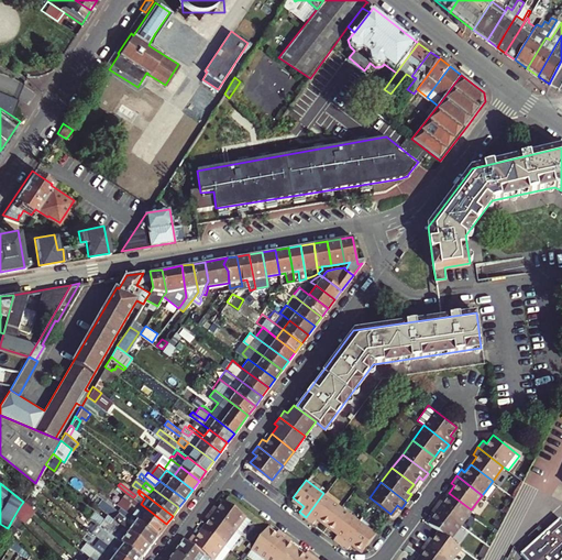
[(141,504),(144,498),(139,494),(140,493),(138,492),(135,495),(133,497),(141,504)]
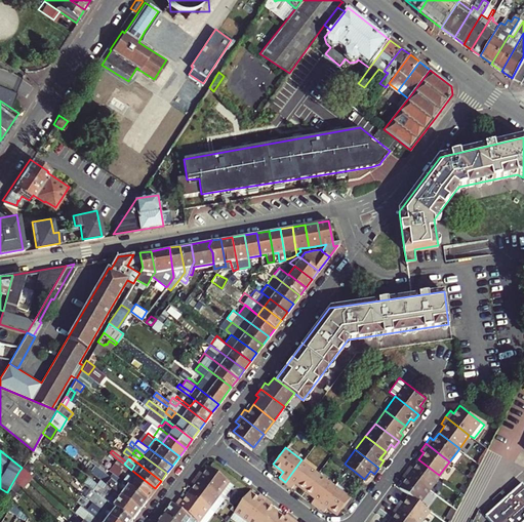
[(23,466),(30,470),(34,464),(27,459),(23,466)]
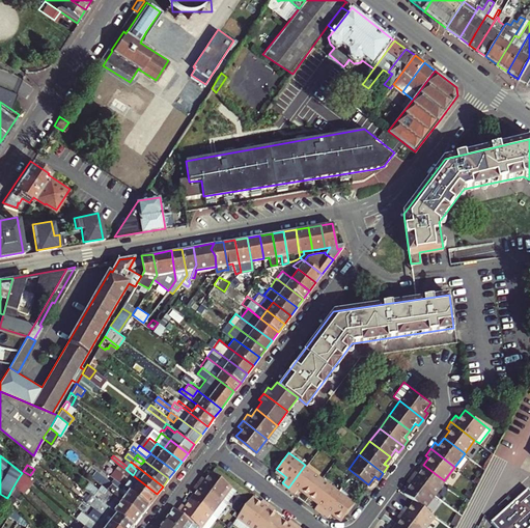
[(149,504),(157,494),(133,475),(126,469),(119,465),(111,475),(116,478),(123,484),(149,504)]
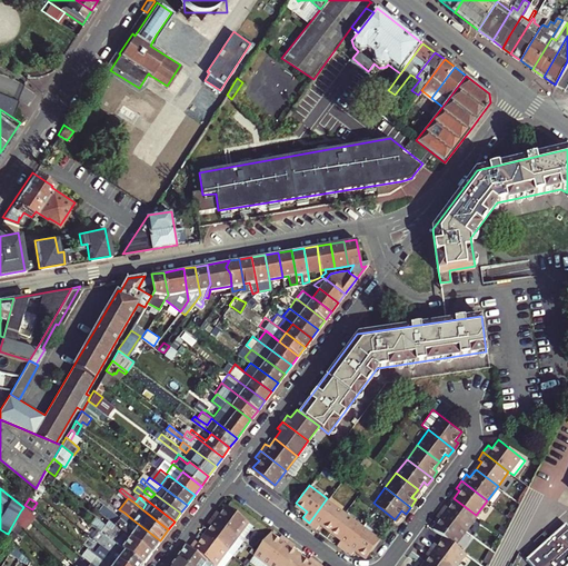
[(320,522),(331,529),(345,512),(327,498),(309,523),(316,527),(320,522)]
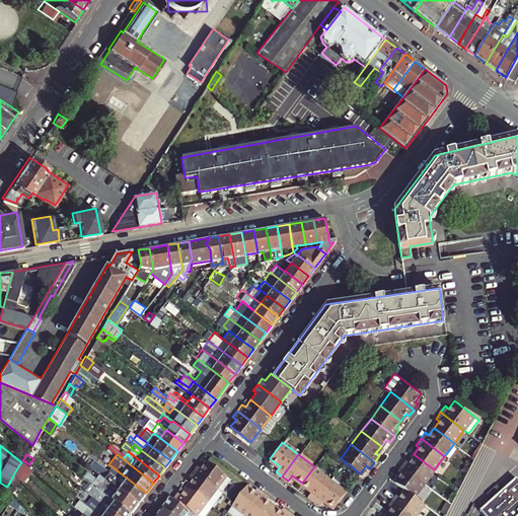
[(425,482),(434,469),(414,454),(409,461),(405,458),(400,464),(425,482)]
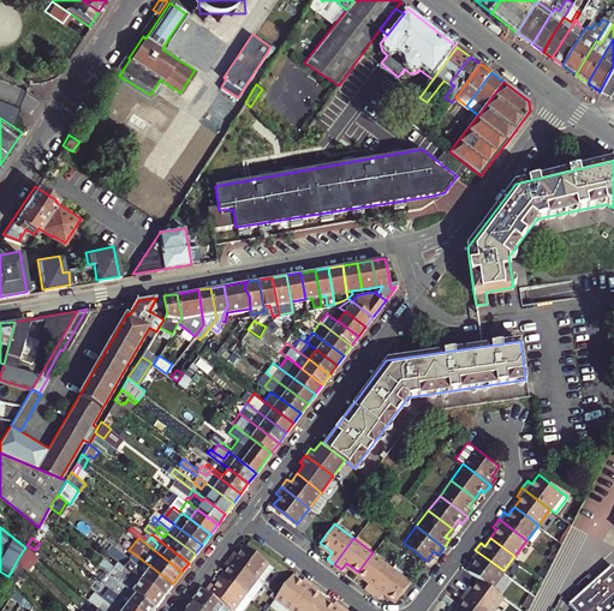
[(164,595),(173,583),(143,561),(139,567),(130,558),(112,544),(106,551),(118,559),(124,564),(164,595)]
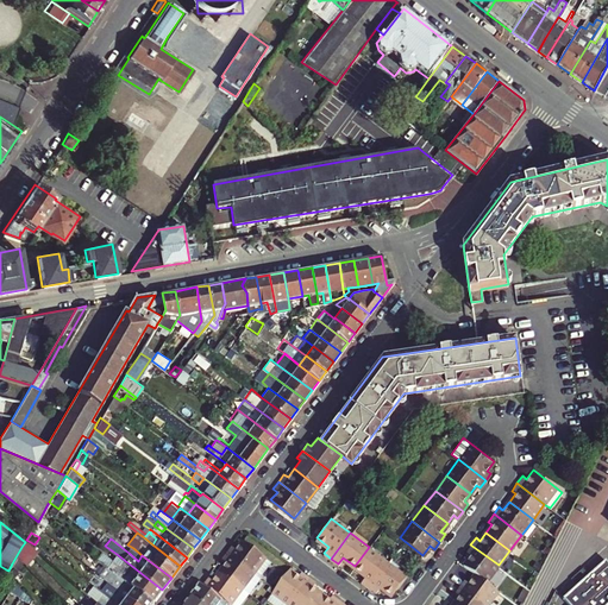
[(259,577),(271,561),(242,539),(234,547),(231,544),(226,552),(254,572),(259,577)]
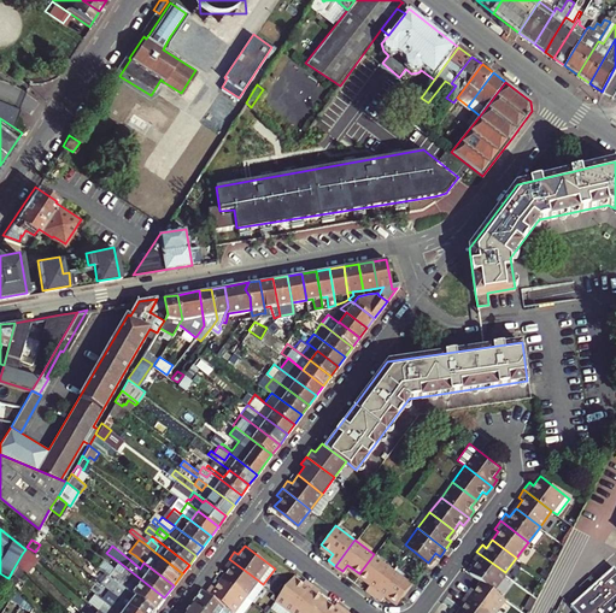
[(493,589),(505,572),(476,552),(471,559),(475,563),(469,571),(480,579),(493,589)]
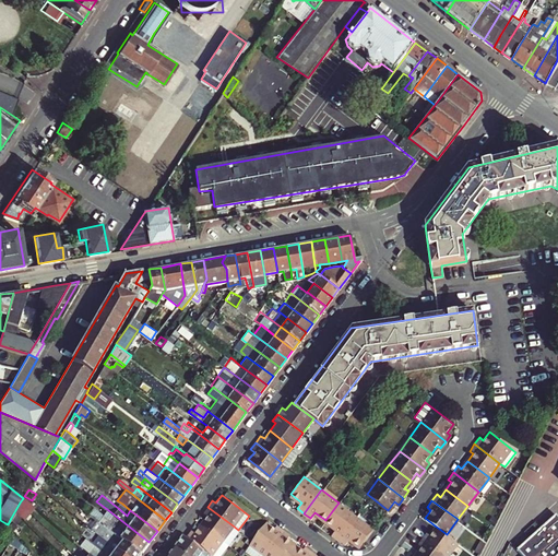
[(15,510),(21,513),(26,508),(20,503),(15,510)]
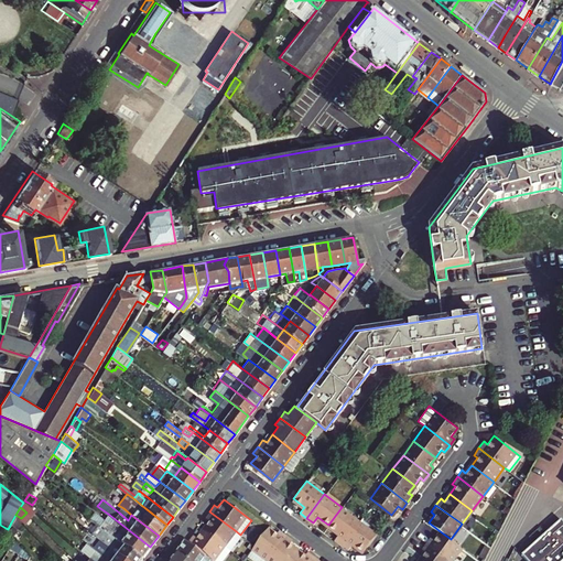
[(340,545),(358,520),(342,507),(328,525),(339,532),(334,539),(340,545)]
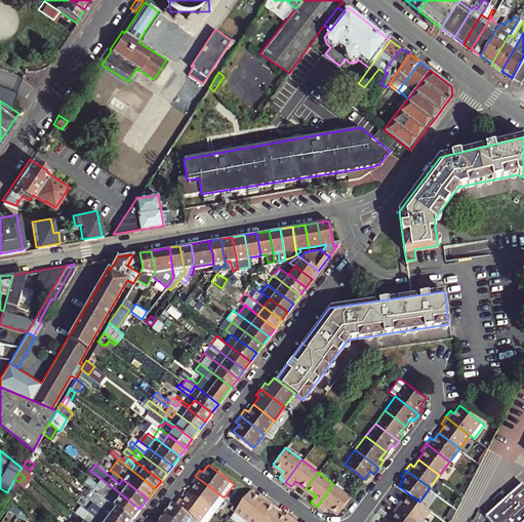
[(119,484),(122,479),(115,473),(111,477),(119,484)]
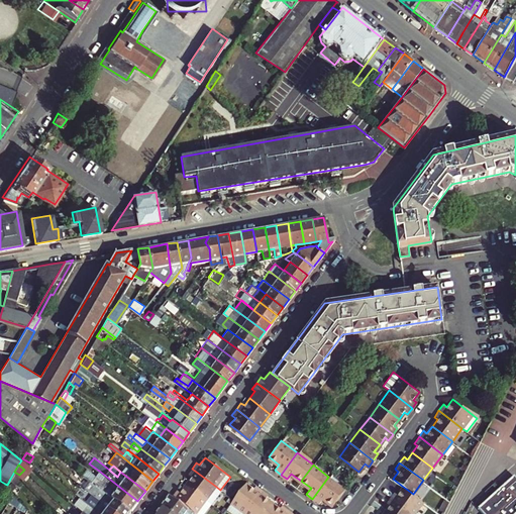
[(129,511),(137,501),(104,475),(99,471),(96,475),(86,468),(82,474),(90,481),(108,494),(129,511)]
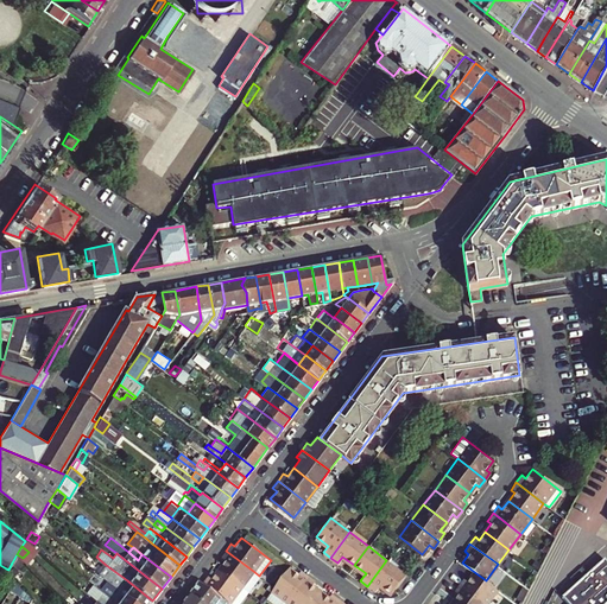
[(259,576),(253,571),(226,551),(221,558),(223,560),(217,568),(241,586),(250,591),(260,577),(259,576)]
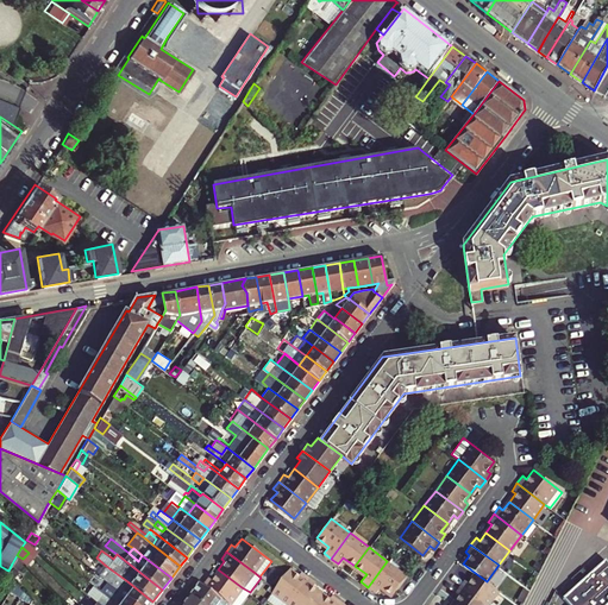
[(12,563),(16,567),(23,559),(17,555),(12,563)]
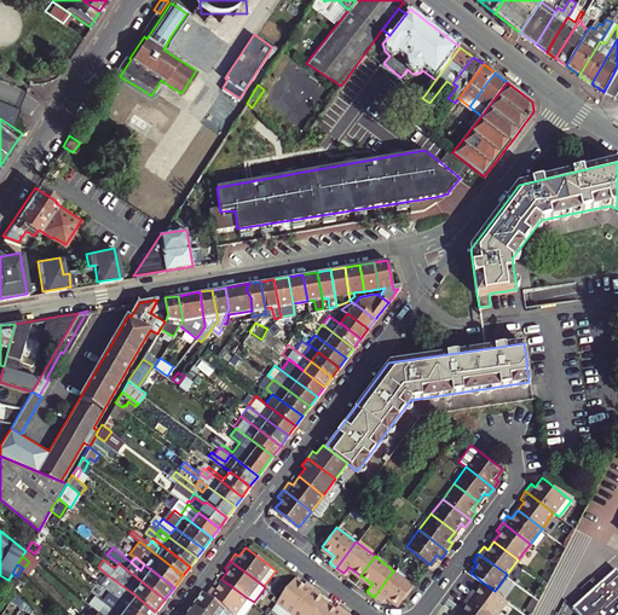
[(617,614),(617,568),(573,603),(581,613),(585,614),(617,614)]
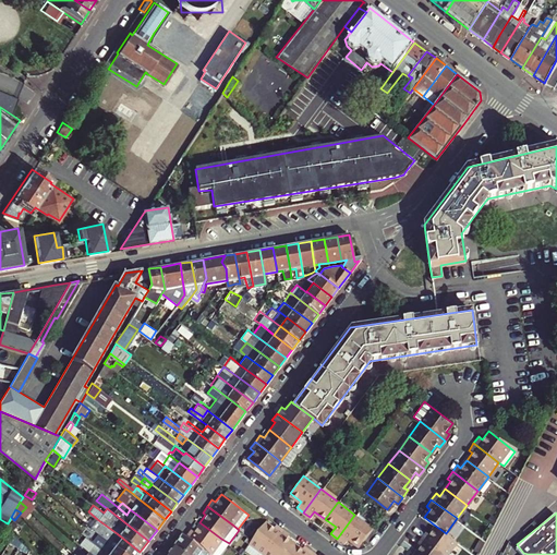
[(360,545),(366,538),(373,528),(354,515),(337,539),(343,543),(349,538),(360,545)]
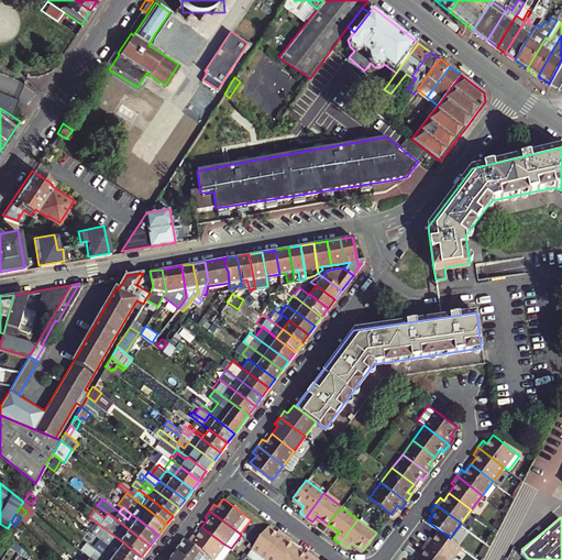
[(7,529),(11,535),(17,527),(14,525),(11,522),(8,528),(7,529)]
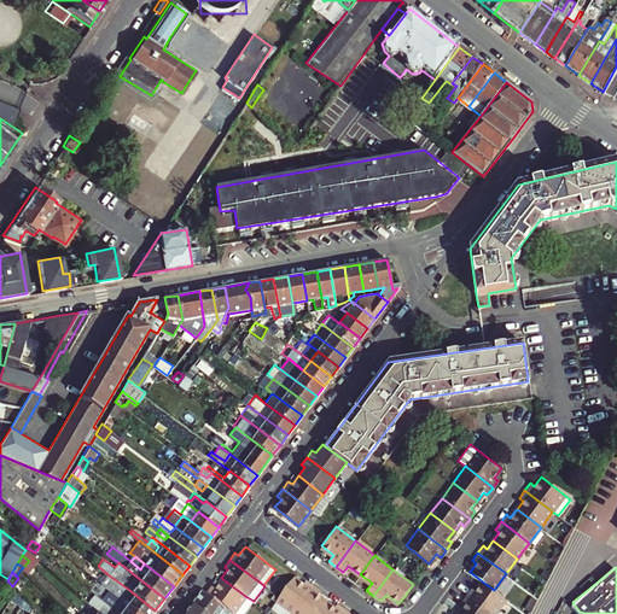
[(139,613),(152,613),(155,610),(129,590),(108,574),(102,583),(112,591),(139,613)]
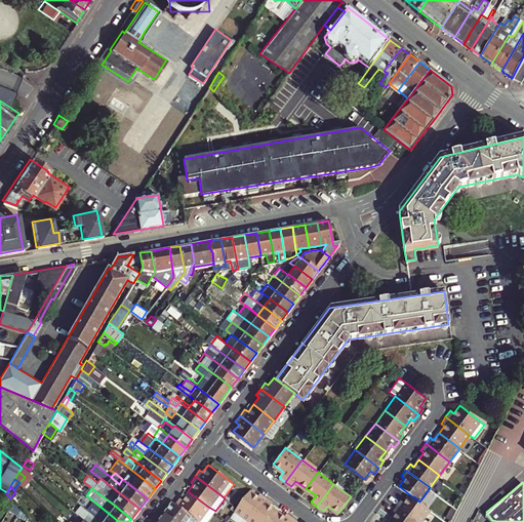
[(238,521),(246,521),(266,496),(259,491),(256,495),(249,489),(230,515),(238,521)]
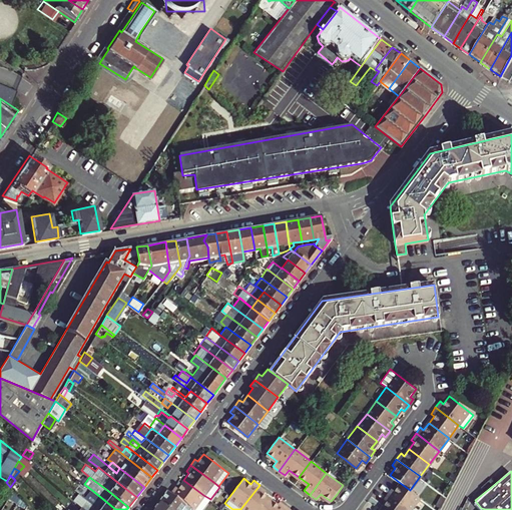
[(10,492),(12,489),(10,487),(6,482),(7,481),(5,480),(1,486),(10,492)]
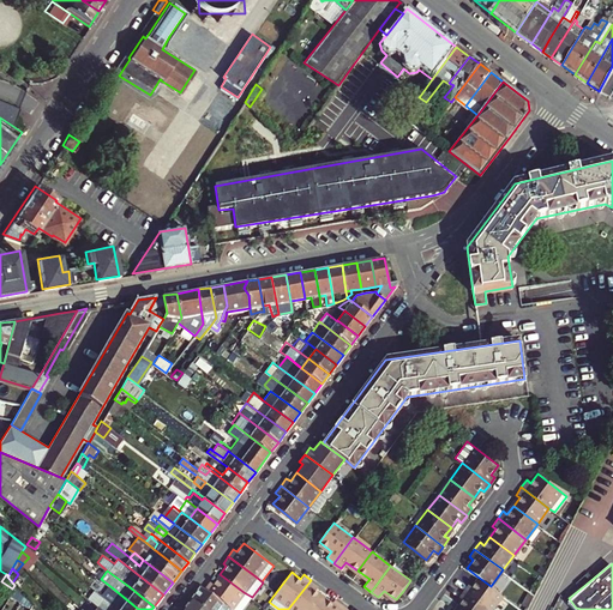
[(232,609),(244,592),(220,574),(214,584),(210,580),(204,587),(232,609)]
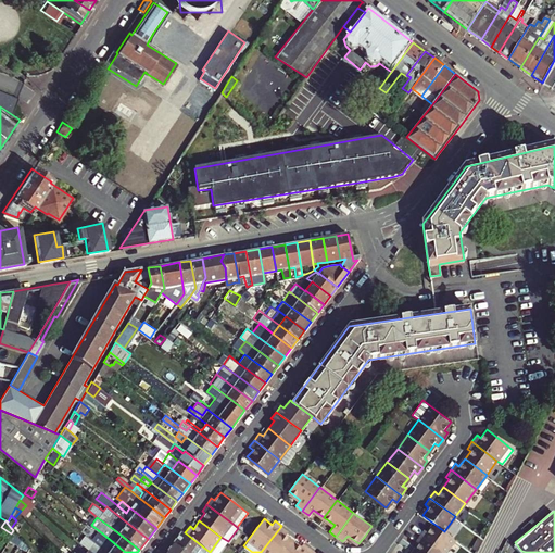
[(443,552),(455,539),(444,531),(432,523),(427,531),(424,528),(419,535),(443,552)]
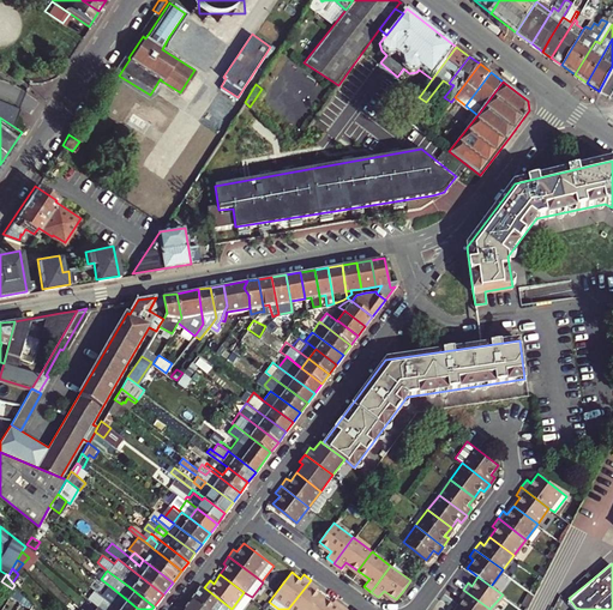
[(312,609),(324,596),(314,590),(318,585),(311,580),(288,609),(312,609)]
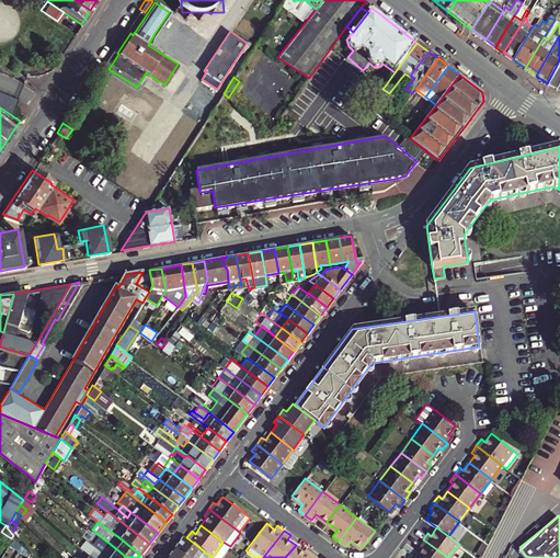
[(19,549),(22,544),(13,535),(11,538),(9,542),(19,549)]
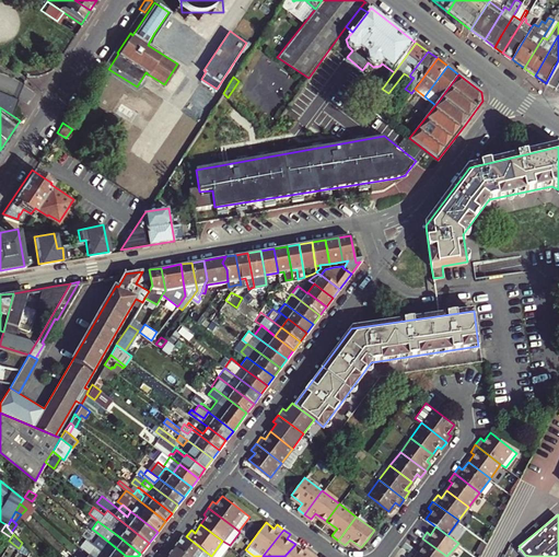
[(211,556),(186,536),(185,536),(183,534),(174,546),(189,556),(211,556)]
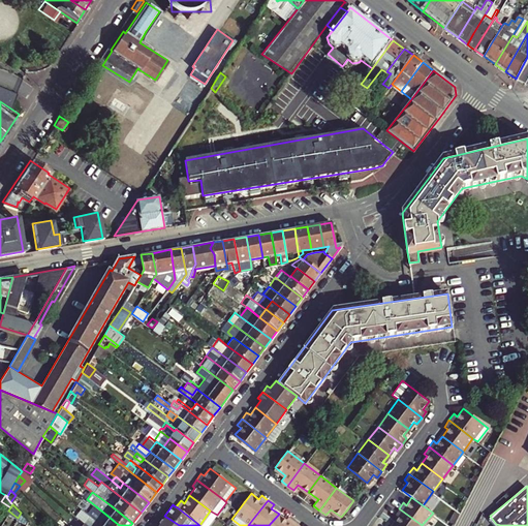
[(103,525),(119,525),(96,506),(90,515),(103,525)]
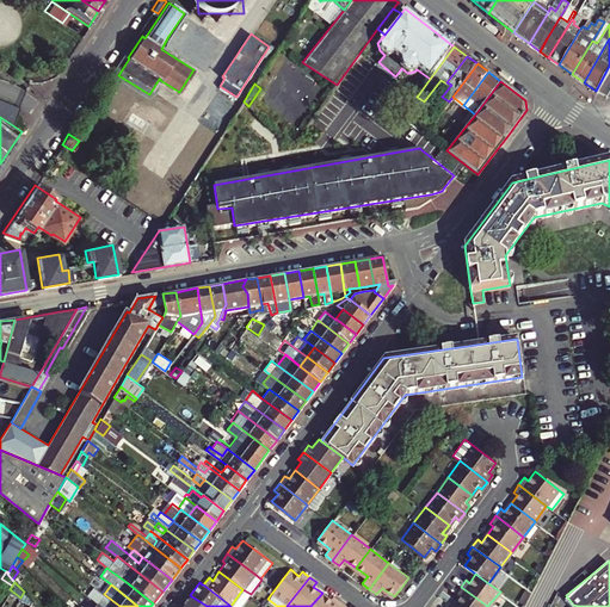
[(455,606),(487,606),(461,587),(455,595),(458,598),(453,605),(455,606)]
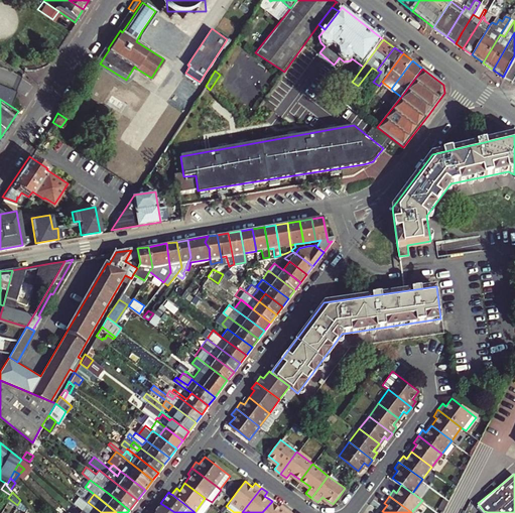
[(25,510),(27,507),(20,500),(17,505),(25,510)]
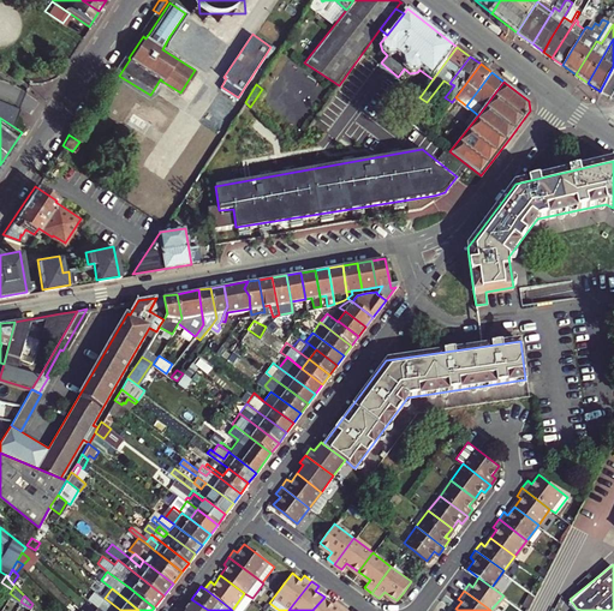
[(313,610),(338,610),(343,604),(335,599),(333,604),(325,597),(313,610)]
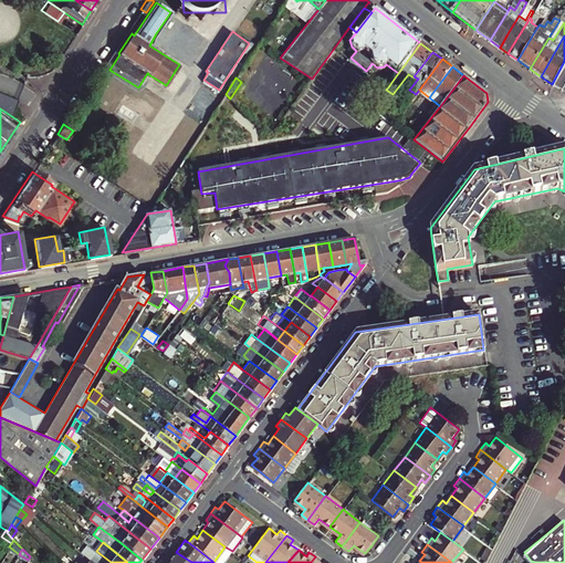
[(93,562),(111,562),(96,551),(90,560),(93,562)]
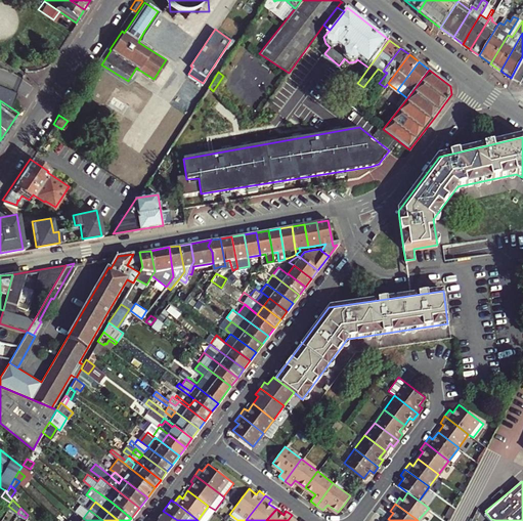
[(177,520),(163,511),(155,520),(177,520)]
